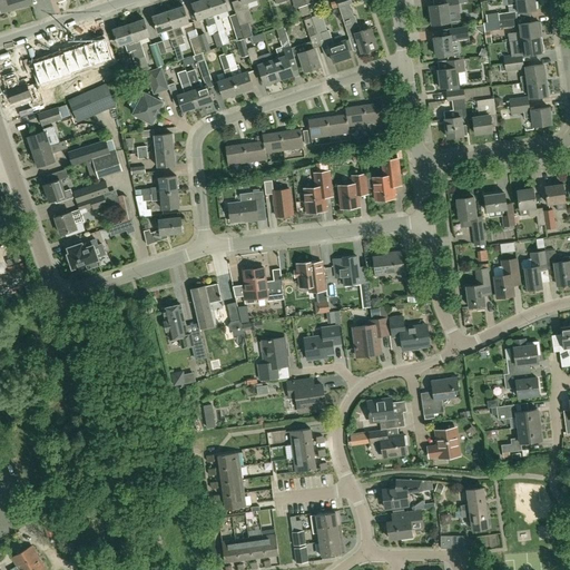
[(0,0),(0,12),(32,3),(30,0),(0,0)]
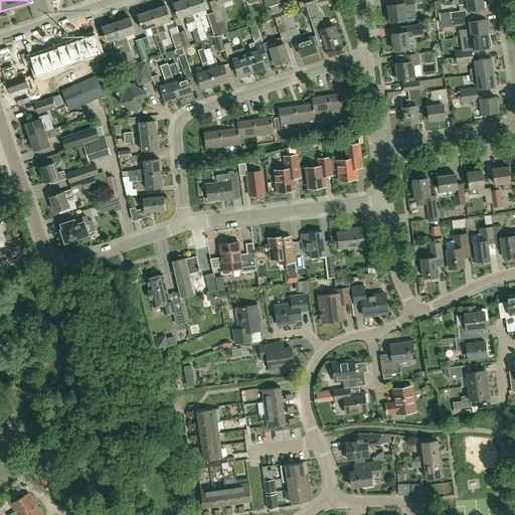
[(192,30),(196,43),(201,41),(197,28),(187,0),(180,0),(173,2),(178,18),(185,16),(189,27),(191,26),(192,30)]
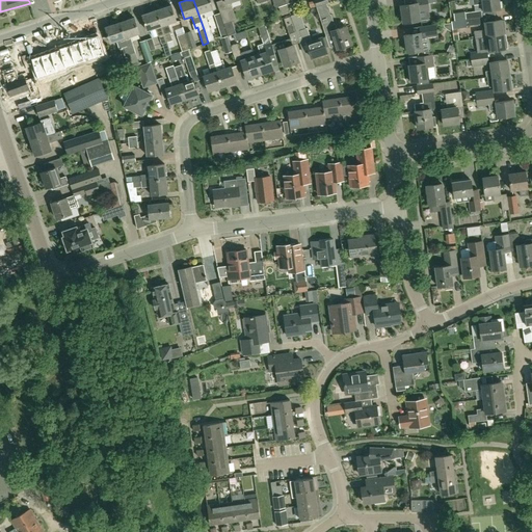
[(193,0),(204,29),(209,28),(204,11),(213,8),(210,0),(193,0)]
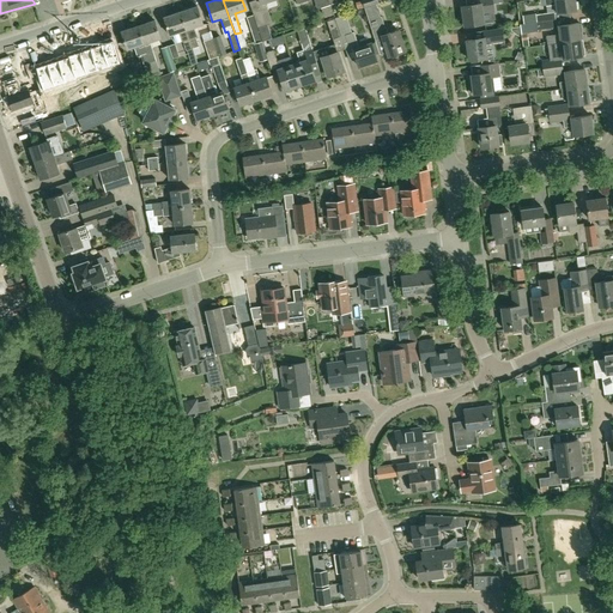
[(265,1),(269,0),(259,0),(262,10),(253,12),(253,16),(258,28),(272,23),(265,1)]
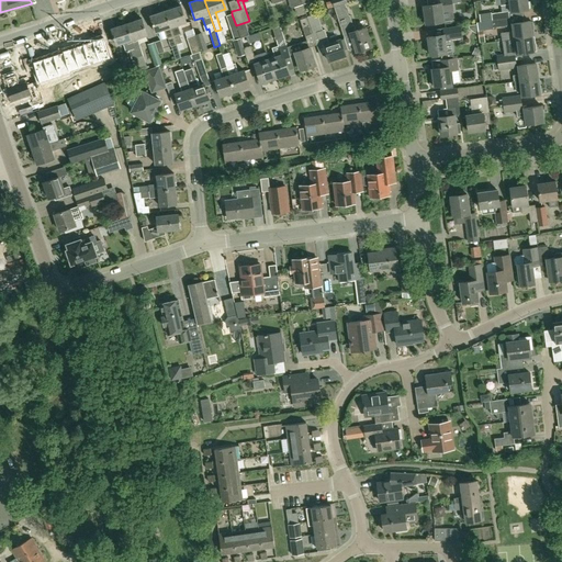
[(428,6),(424,7),(426,24),(442,22),(442,21),(441,12),(452,11),(451,3),(461,2),(460,0),(437,0),(438,4),(428,6)]
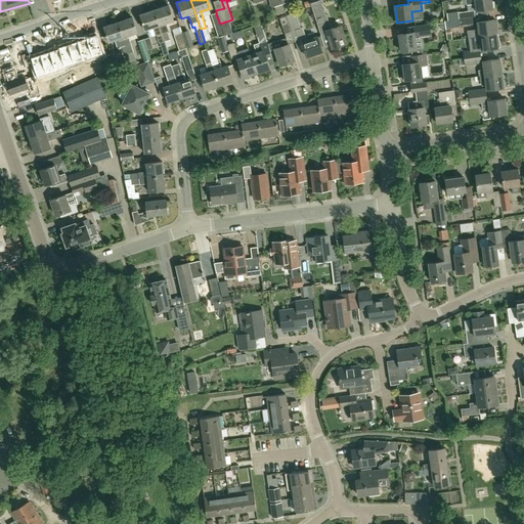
[(491,0),(466,0),(467,5),(476,4),(477,10),(492,8),(491,0)]
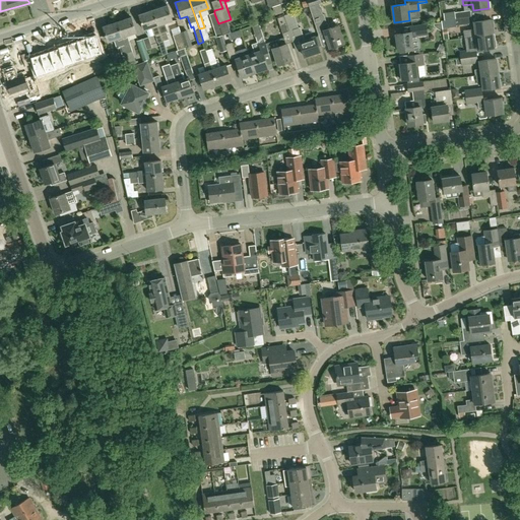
[(337,25),(328,28),(328,27),(329,26),(328,24),(327,24),(324,14),(323,15),(322,12),(323,11),(322,7),(320,6),(319,3),(310,7),(309,7),(317,30),(323,28),(330,48),(331,50),(338,48),(337,46),(343,44),(337,25)]
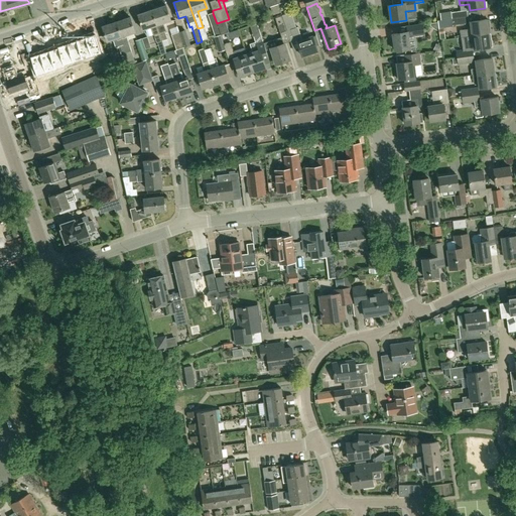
[(171,20),(166,5),(151,10),(162,41),(167,39),(165,31),(166,31),(163,23),(171,20)]
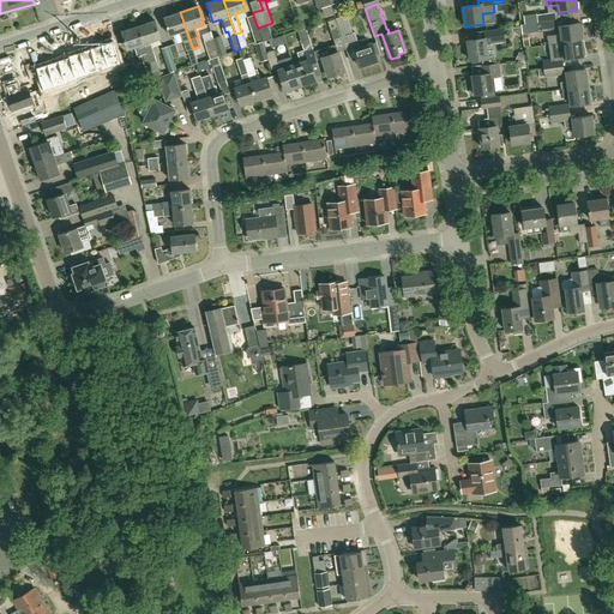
[(193,49),(180,12),(163,17),(170,36),(179,32),(182,43),(184,42),(187,52),(193,49)]
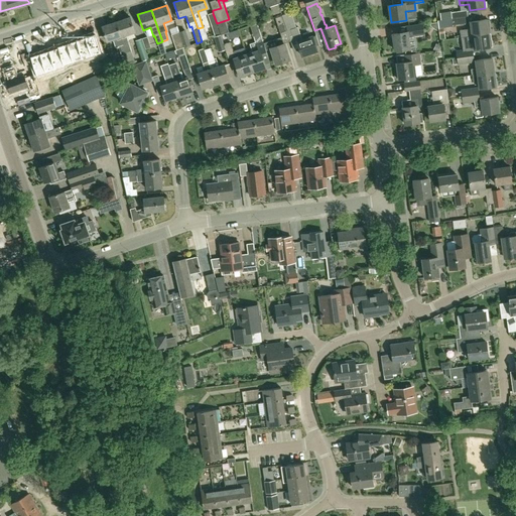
[(468,16),(467,10),(450,12),(452,18),(468,16)]
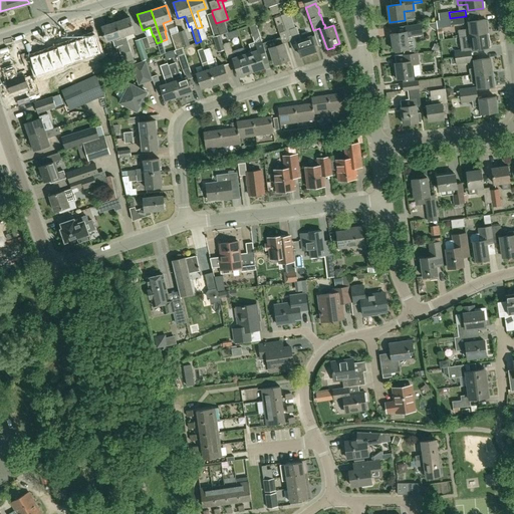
[(216,23),(212,13),(207,15),(214,37),(220,35),(218,30),(216,23)]
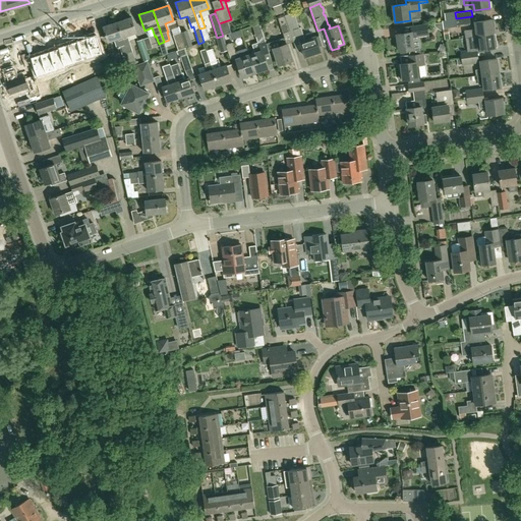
[(294,13),(285,16),(290,31),(291,36),(294,44),(300,42),(304,56),(307,55),(308,57),(310,57),(310,54),(311,54),(313,56),(317,54),(319,52),(320,51),(315,37),(305,41),(301,27),(299,27),(294,13)]
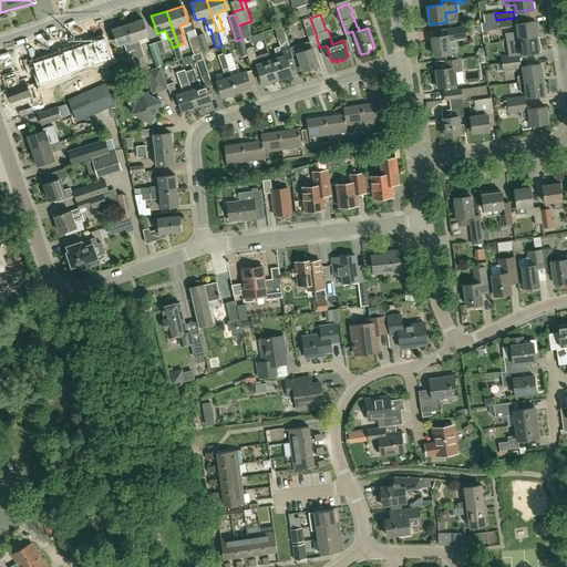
[(302,20),(308,35),(316,33),(310,18),(302,20)]
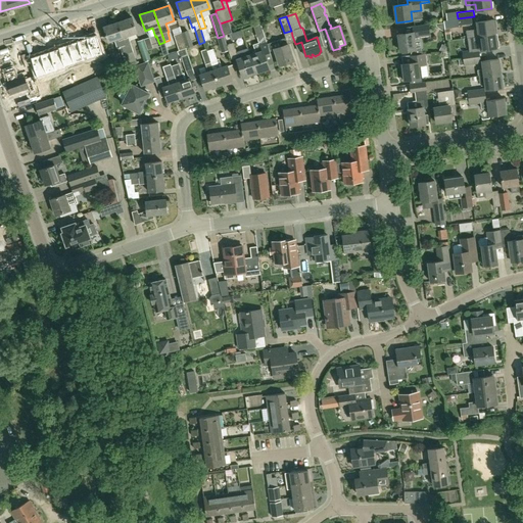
[(475,24),(474,16),(458,18),(459,26),(475,24)]
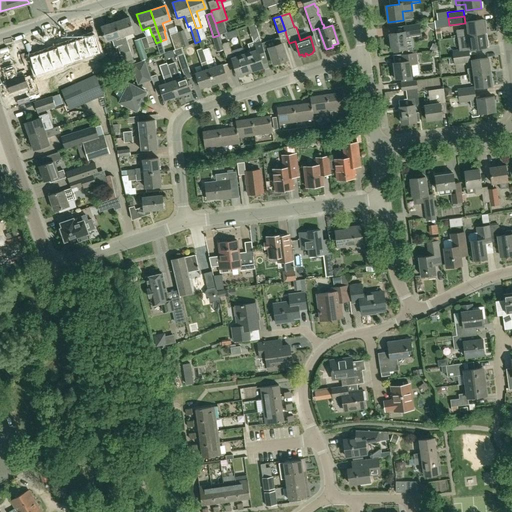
[(133,60),(130,50),(125,35),(134,32),(129,17),(115,21),(120,37),(129,65),(134,64),(133,60)]
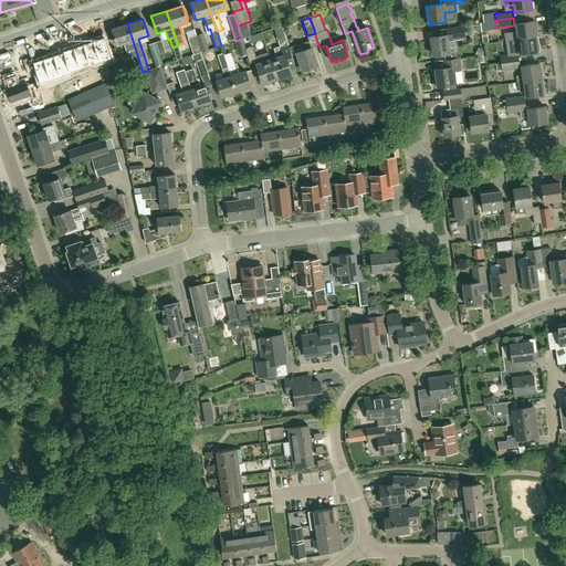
[(509,40),(536,37),(535,29),(537,29),(536,21),(534,21),(534,20),(516,23),(517,31),(504,33),(505,41),(509,41),(509,40)]
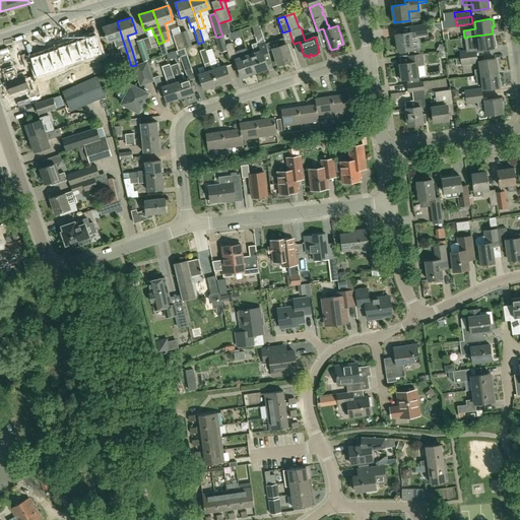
[(131,66),(122,38),(117,21),(103,26),(108,42),(114,40),(117,49),(120,48),(122,54),(126,67),(131,66)]
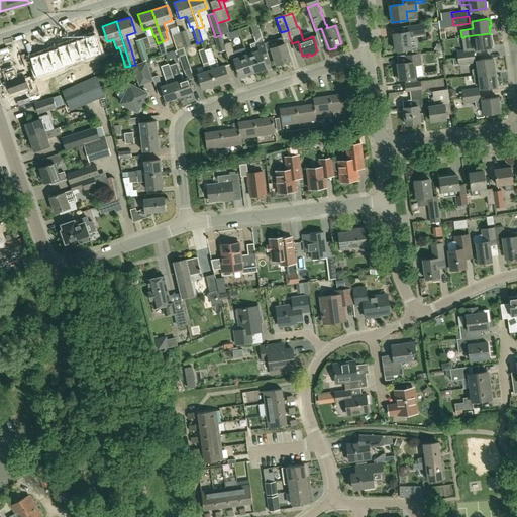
[(247,55),(253,72),(267,68),(266,66),(271,64),(267,52),(264,43),(257,24),(250,26),(255,42),(250,44),(252,53),(247,55)]
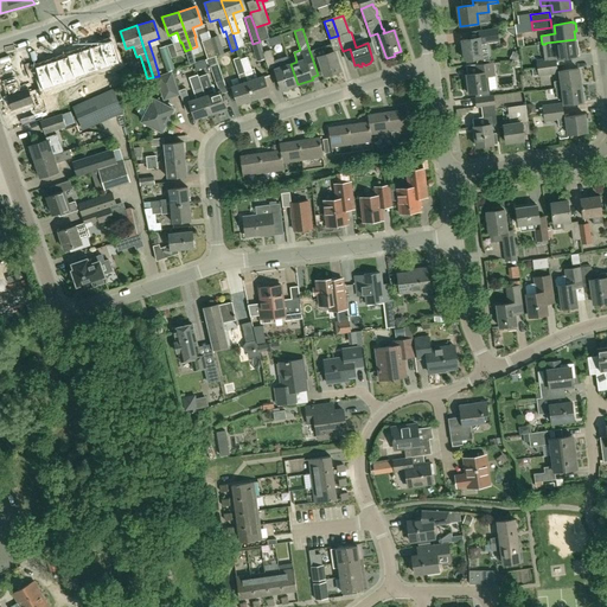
[(481,37),(468,39),(462,39),(464,51),(462,51),(464,57),(465,57),(465,58),(466,58),(467,61),(474,61),(474,57),(481,57),(479,42),(498,39),(497,29),(480,31),(481,37)]
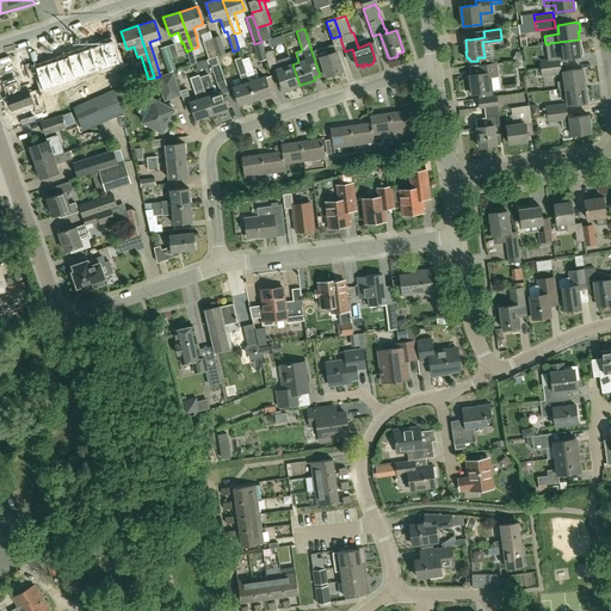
[(211,37),(217,56),(226,54),(220,36),(213,38),(211,37)]
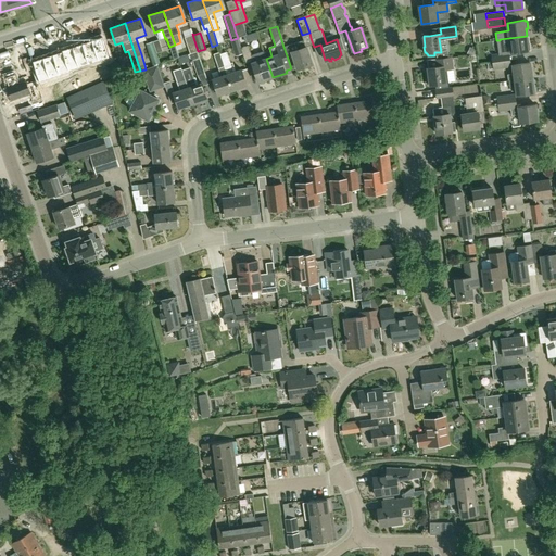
[(188,49),(190,54),(198,51),(192,34),(185,37),(188,49)]
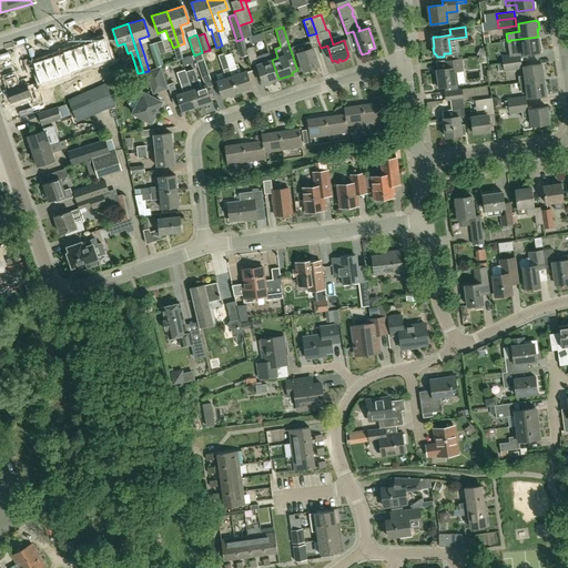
[(510,41),(510,48),(521,47),(523,54),(539,52),(539,51),(541,51),(540,43),(538,44),(538,37),(510,40),(510,41)]
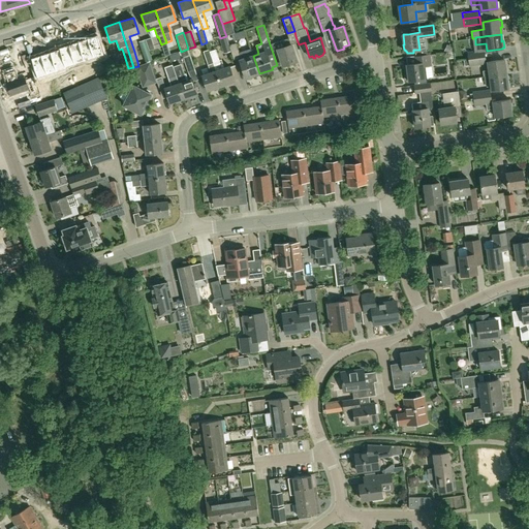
[(97,35),(87,38),(94,58),(103,55),(97,35)]
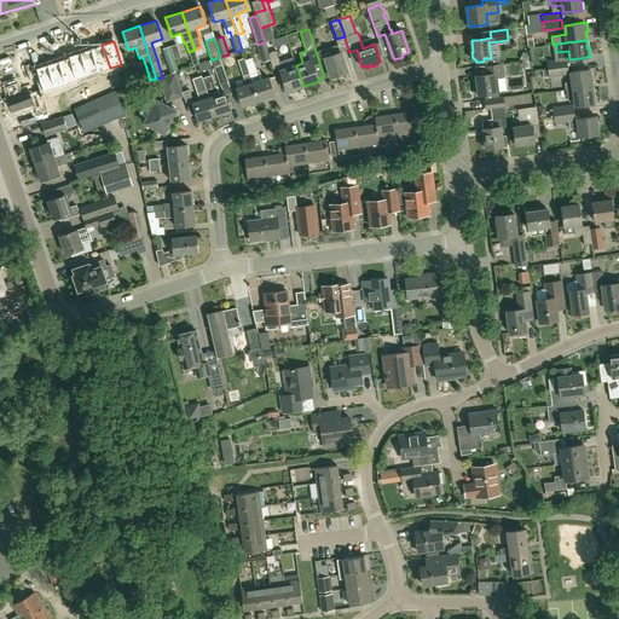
[(265,42),(258,45),(256,45),(259,56),(261,63),(270,61),(268,53),(267,52),(265,42)]
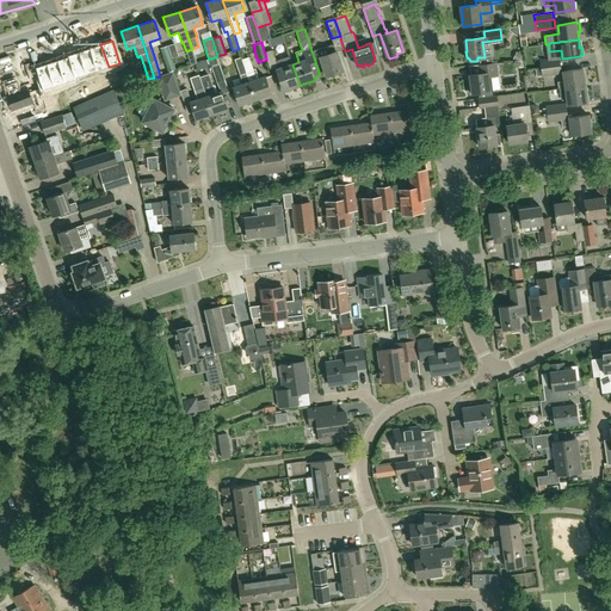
[(100,44),(90,48),(98,71),(109,67),(100,44)]
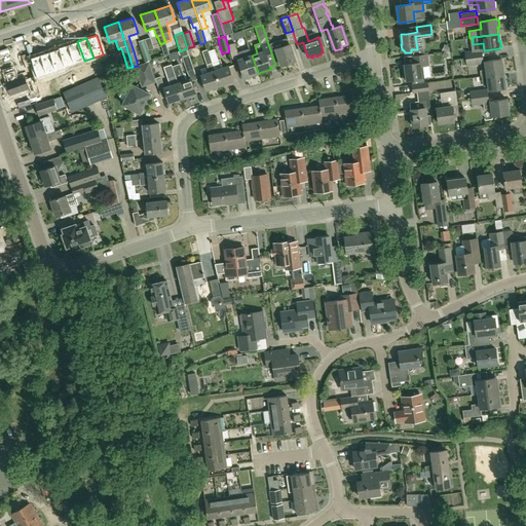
[(153,48),(150,38),(144,40),(148,50),(153,48)]
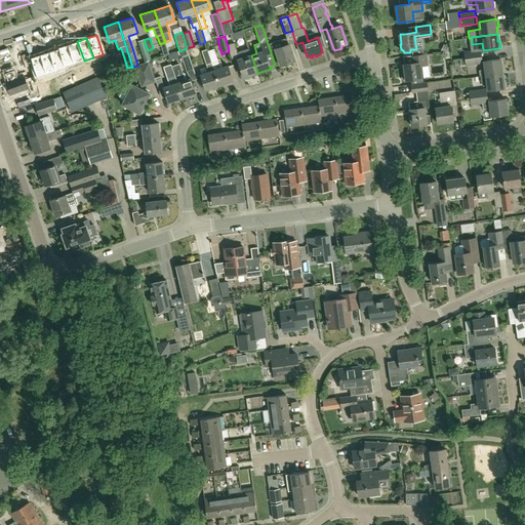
[(268,44),(271,52),(276,50),(281,66),(294,61),(287,38),(268,44)]
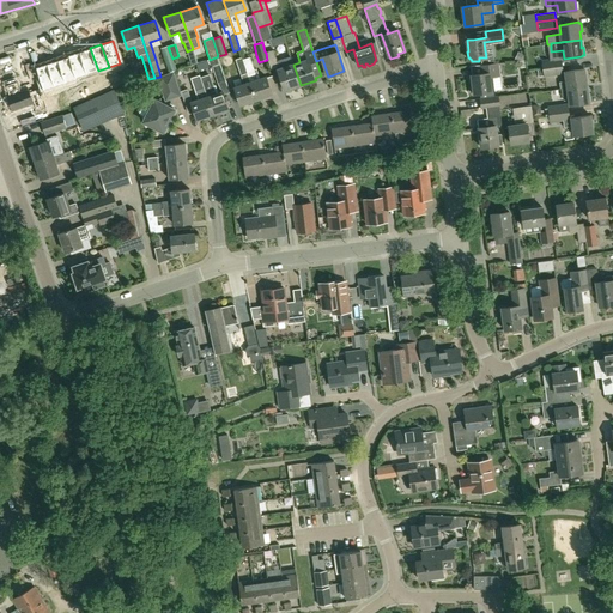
[(176,71),(173,59),(168,47),(162,48),(169,73),(176,71)]
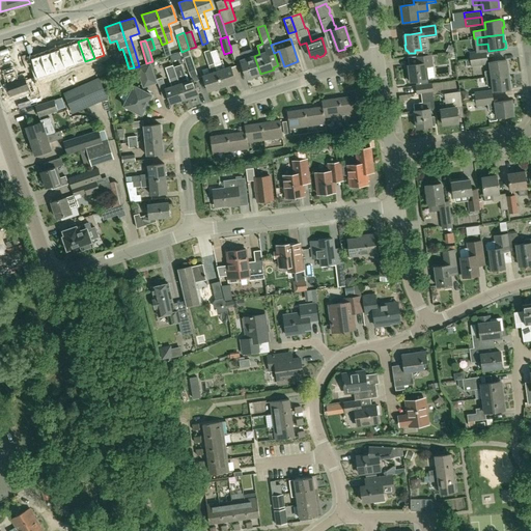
[(78,42),(68,45),(76,64),(85,61),(78,42)]
